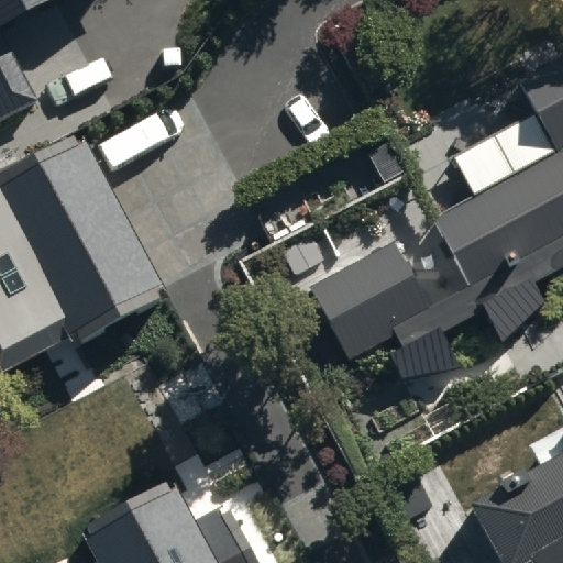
[(0,0),(0,124),(37,105),(0,35),(65,0),(0,0)]
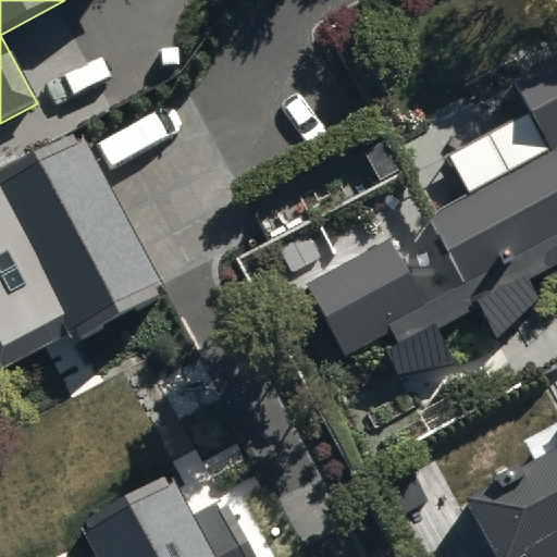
[(556,53),(514,78),(530,109),(446,155),(467,192),(424,215),(459,279),(425,297),(393,237),(307,284),(346,356),(393,331),(401,346),(556,261),(556,53)]
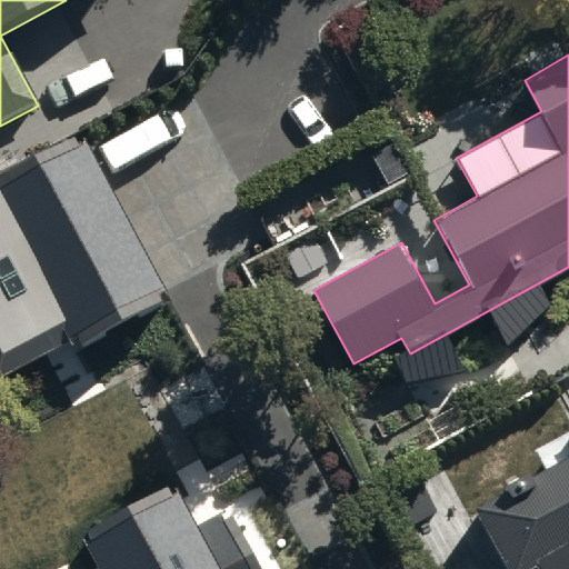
[(80,349),(170,300),(79,133),(0,176),(0,372),(71,335),(80,349)]
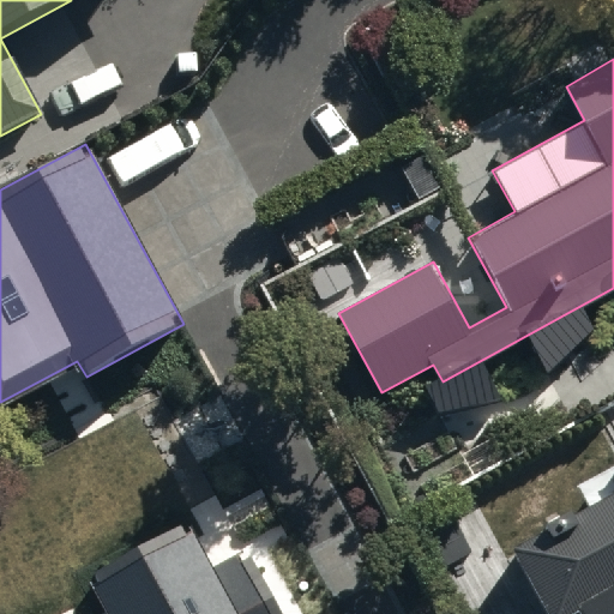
[(613,613),(613,467),(575,488),(585,509),(506,551),(540,613),(613,613)]
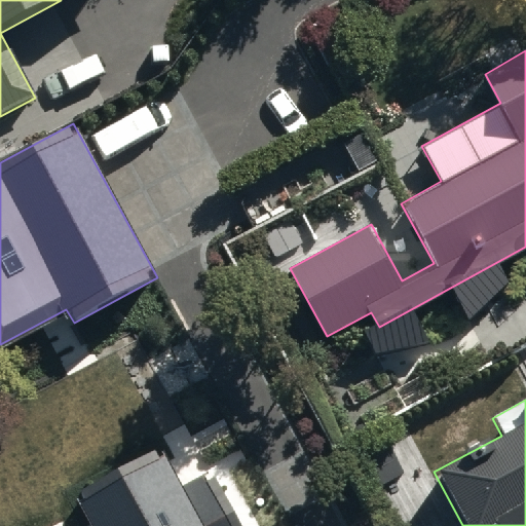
[(162,452),(78,499),(91,525),(237,525),(210,473),(183,487),(162,452)]
